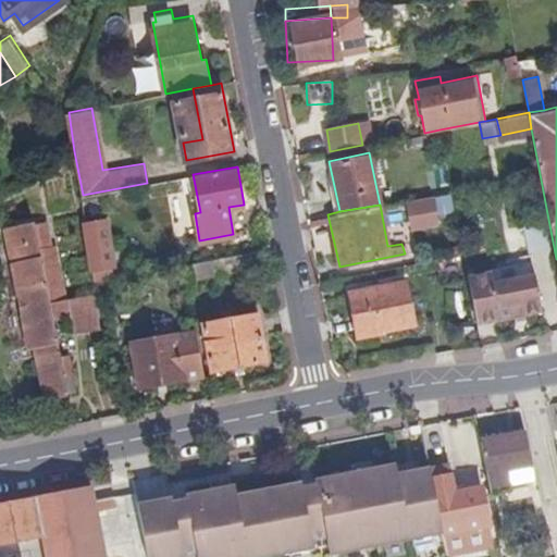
[(428,209),(409,211),(413,234),(431,231),(428,209)]
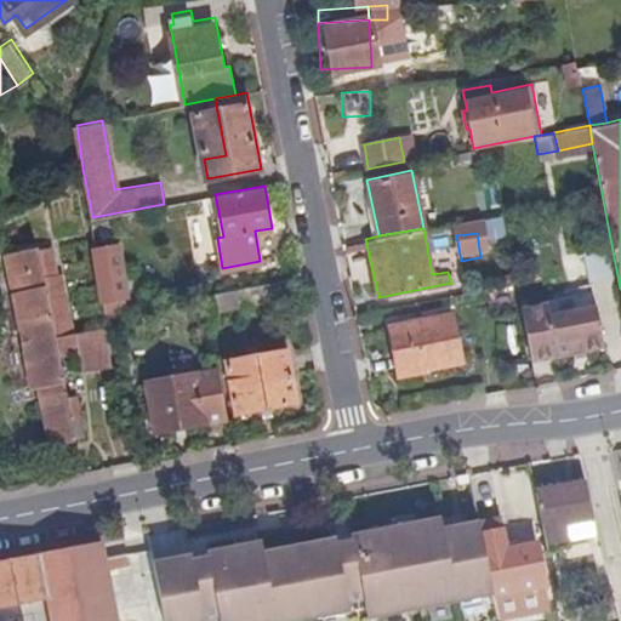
[(132,239),(97,246),(107,296),(129,292),(125,266),(137,263),(132,239)]
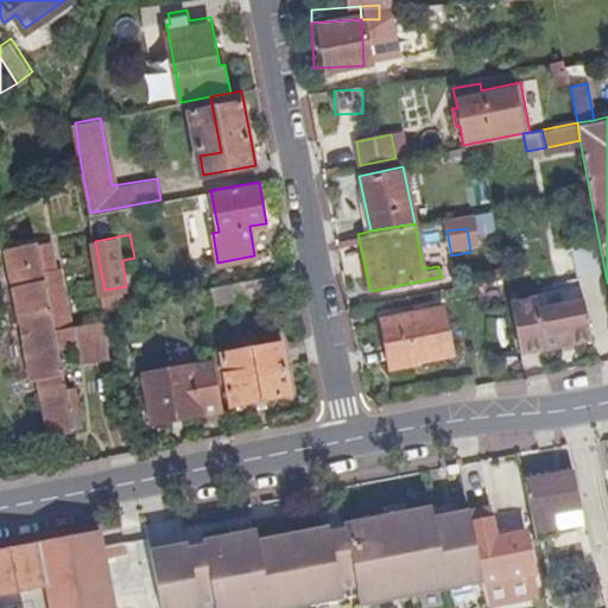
[(594,236),(570,241),(578,277),(601,271),(594,236)]
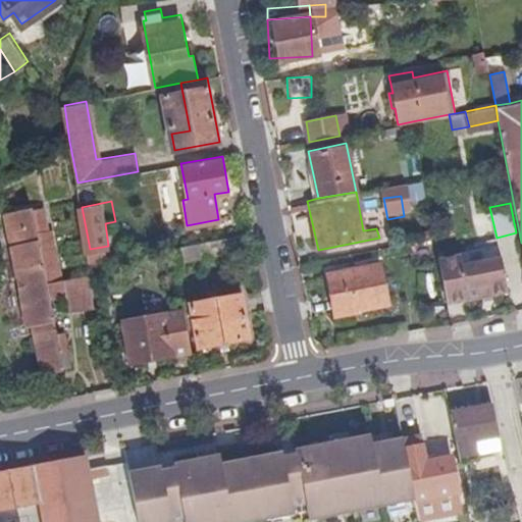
[(41,371),(62,367),(58,349),(65,347),(63,334),(55,336),(46,296),(61,293),(65,310),(91,306),(84,271),(57,277),(45,227),(42,227),(37,205),(24,208),(23,206),(0,211),(0,217),(3,230),(8,229),(12,246),(7,247),(24,323),(30,321),(41,371)]
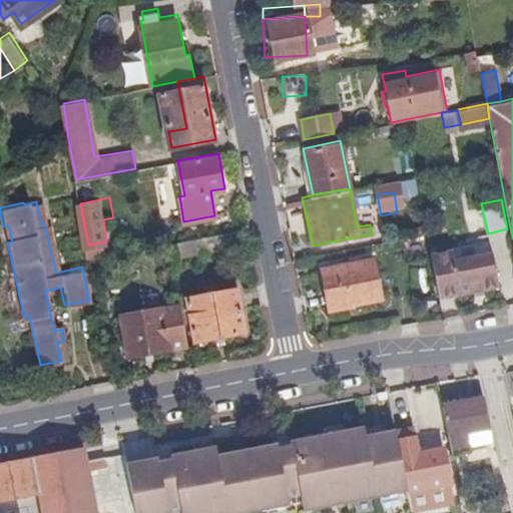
[(239,227),(177,239),(180,254),(242,242),(239,227)]
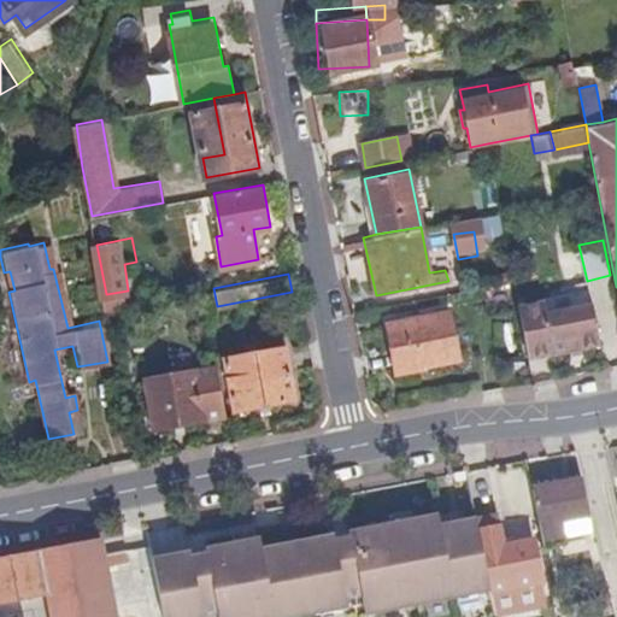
[(528,357),(600,344),(589,292),(519,304),(526,344),(528,357)]
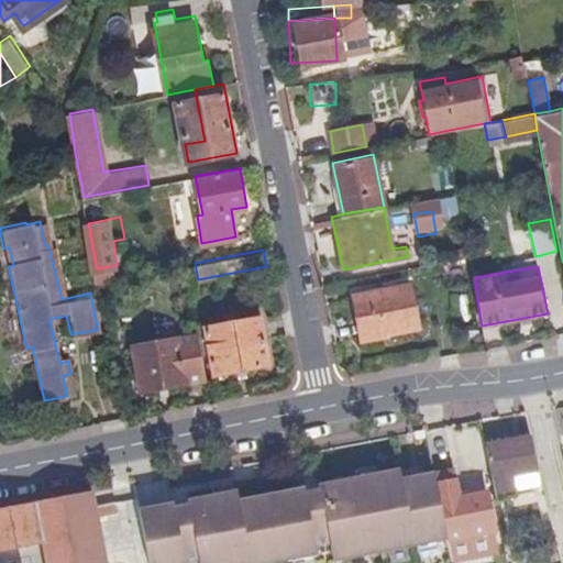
[(411,285),(354,295),(363,335),(418,324),(411,285)]
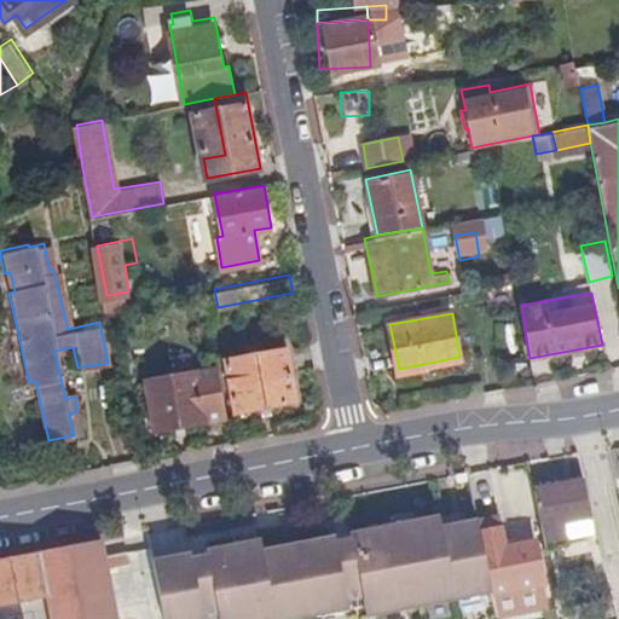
[(288,346),(227,356),(236,409),(298,399),(288,346)]
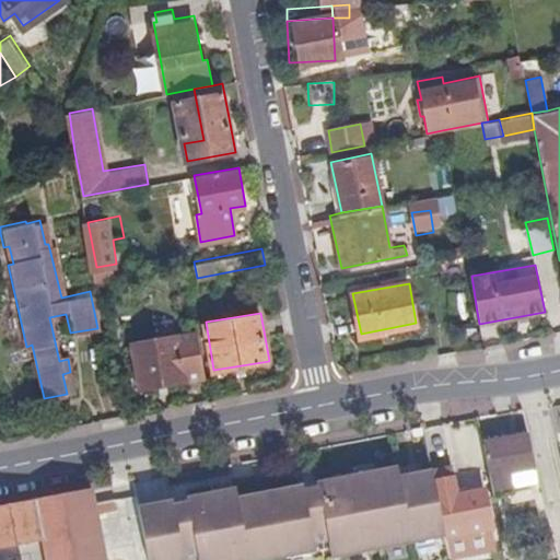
[(206,375),(198,331),(132,345),(142,387),(206,375)]
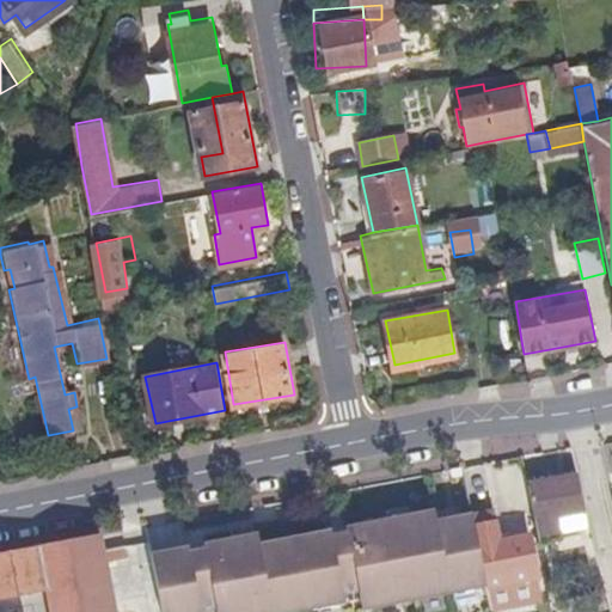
[(81,428),(77,407),(68,409),(73,430),(81,428)]
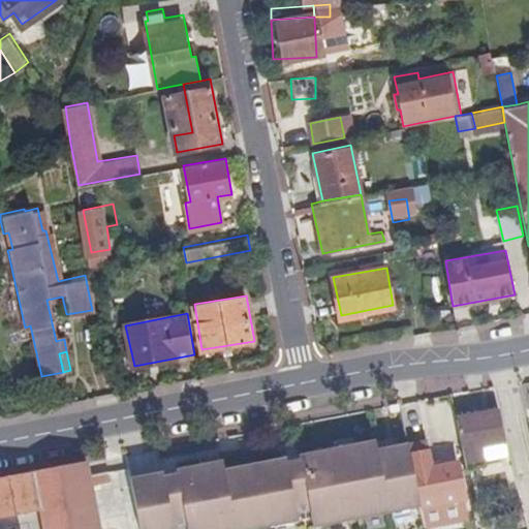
[(499,409),(456,418),(465,465),(483,462),(478,443),(505,439),(499,409)]
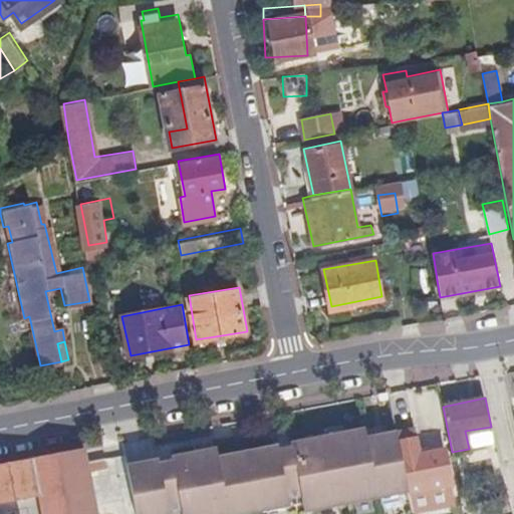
[(413,427),(396,431),(408,490),(412,513),(420,513),(455,507),(444,449),(419,454),(413,427)]
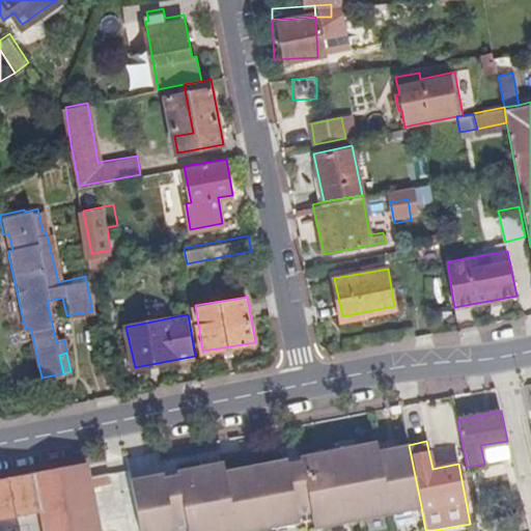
[(169,475),(179,525),(180,530),(238,530),(294,520),(292,514),(306,511),(310,528),(421,506),(409,445),(376,451),(374,442),(296,457),(297,466),(283,468),(281,459),(219,472),(217,464),(169,473),(169,475)]
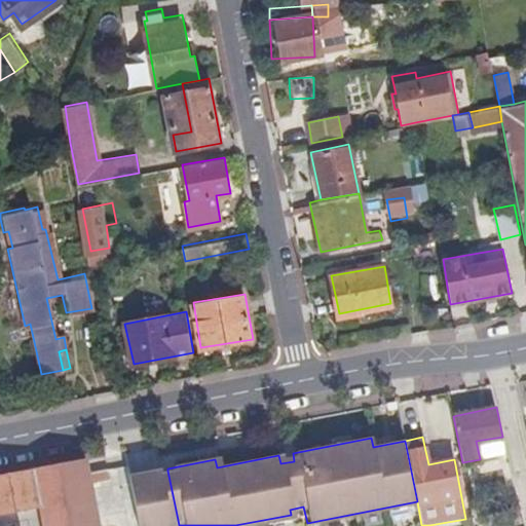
[(36,525),(59,525),(58,516),(73,513),(70,495),(102,488),(97,459),(0,478),(0,514),(33,508),(36,525)]
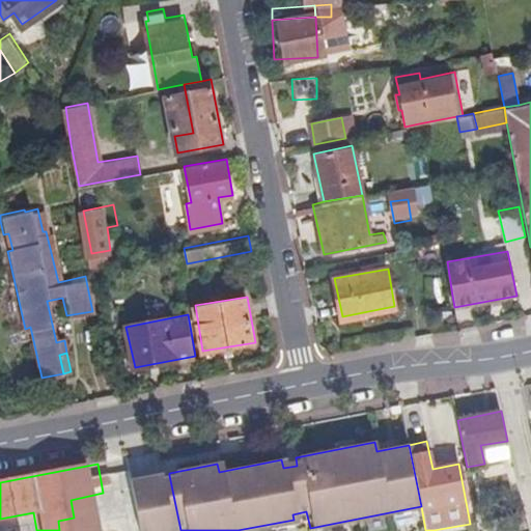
[(143,486),(151,530),(165,530),(165,528),(179,525),(169,475),(155,478),(156,483),(143,486)]
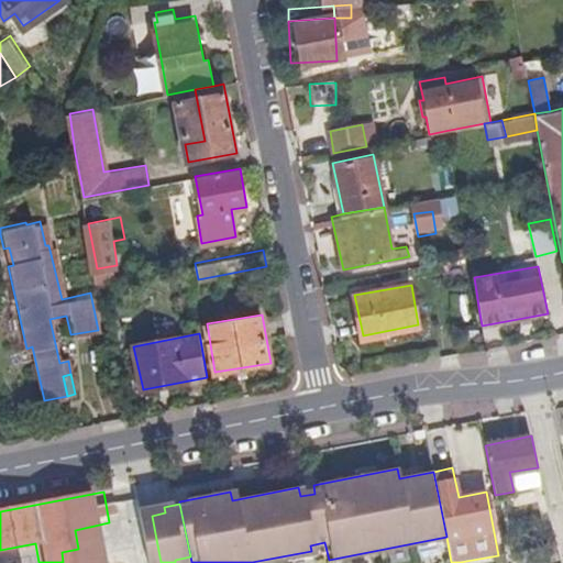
[(128,512),(129,520),(152,516),(151,508),(128,512)]
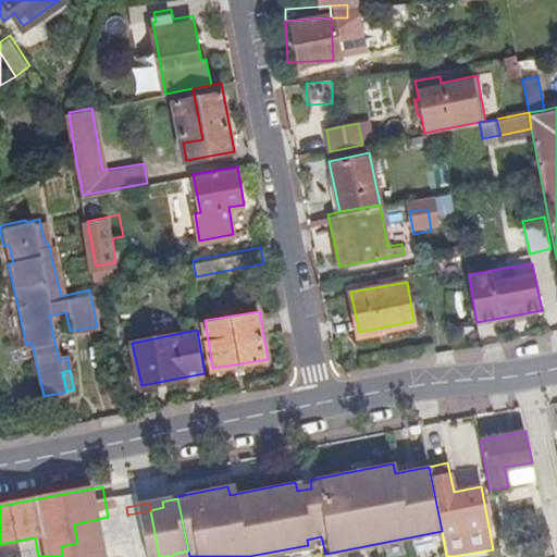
[(127,515),(136,556),(159,556),(150,510),(127,515)]
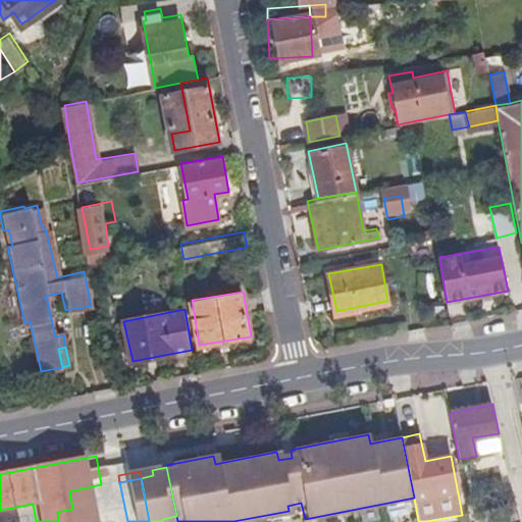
[(498,521),(511,507),(515,503),(504,492),(486,515),(493,521),(498,521)]
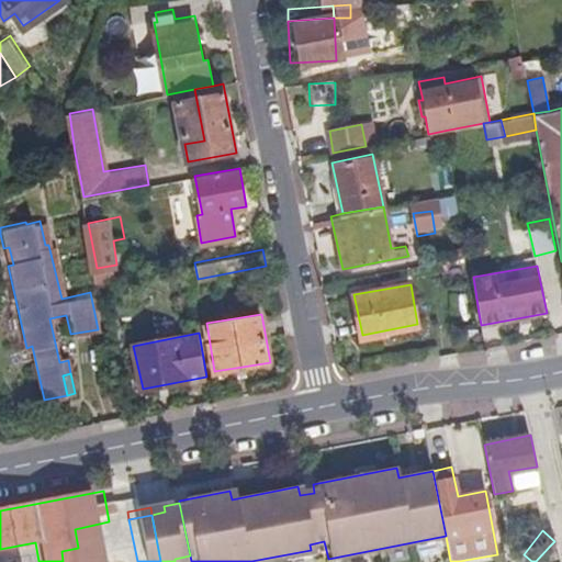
[(559,561),(550,546),(536,561),(559,561)]
